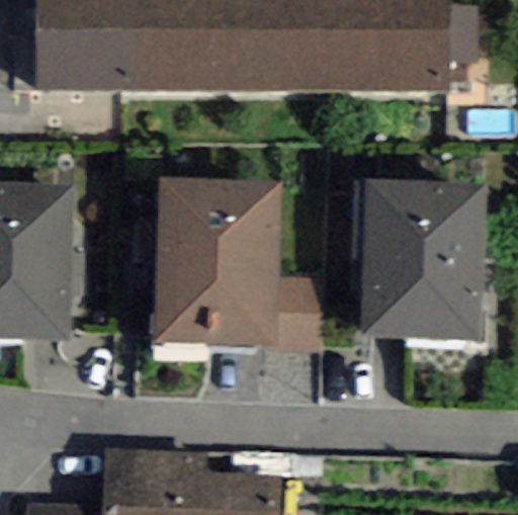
[(38,0),(39,93),(449,88),(449,62),(448,0),(38,0)]
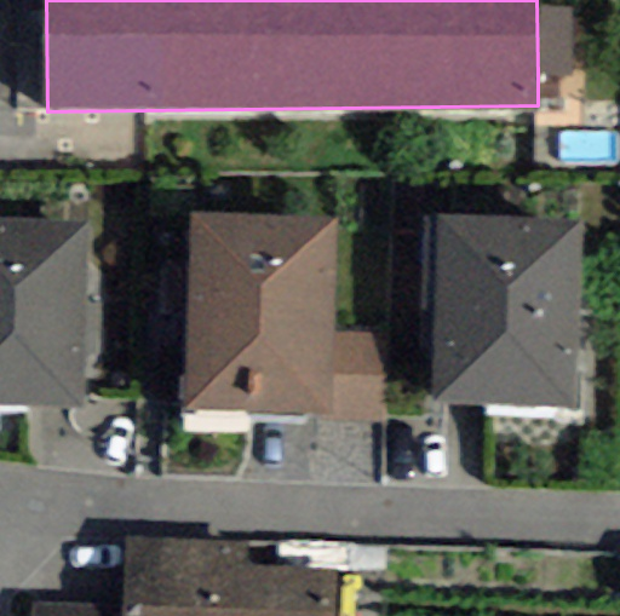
[(573,0),(537,0),(538,74),(574,74),(573,0)]
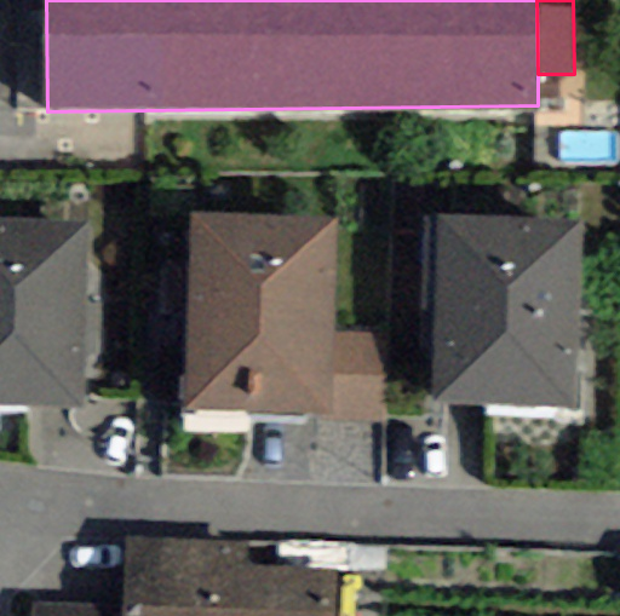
[(332,332),(334,213),(188,211),(184,412),(331,414),(332,332)]
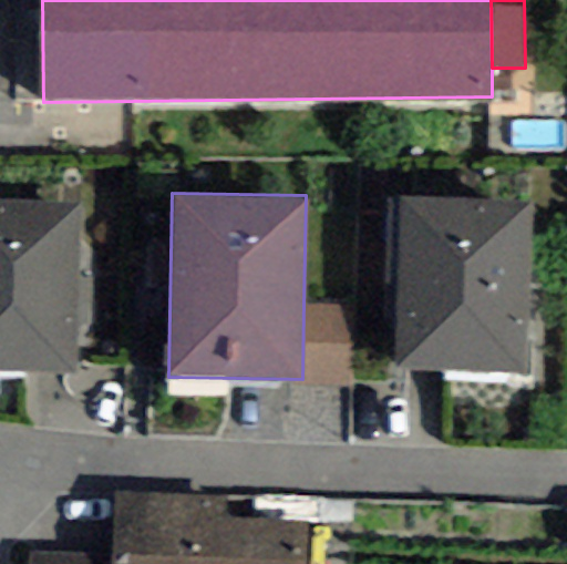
[(0,369),(76,371),(82,203),(0,200),(0,369)]
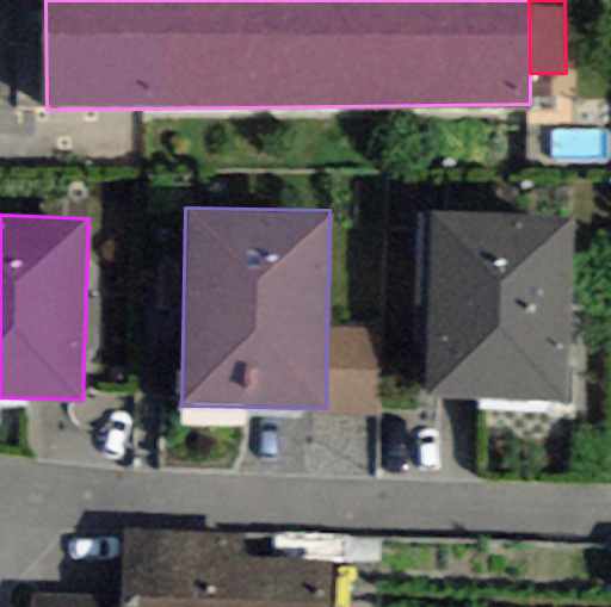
[(430,396),(568,400),(574,218),(434,215),(430,396)]
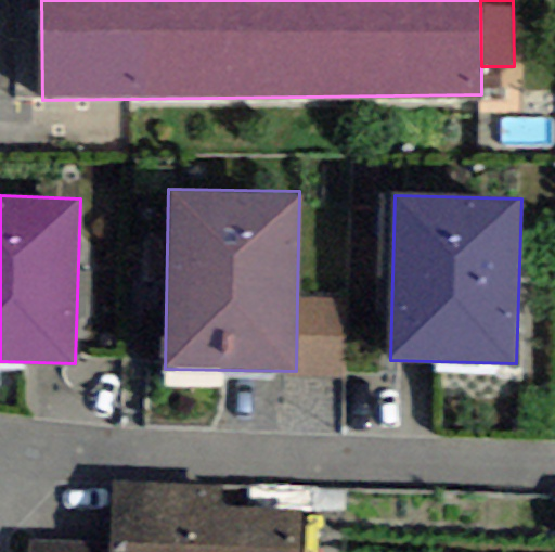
[(297,297),(296,371),(343,371),(344,297),(297,297)]
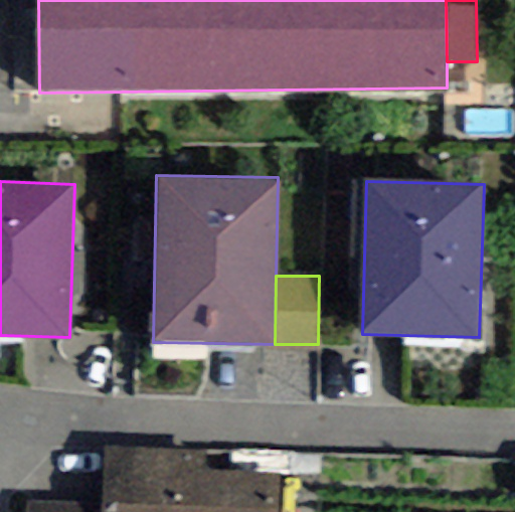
[(201,449),(105,445),(103,502),(102,511),(276,511),(279,473),(201,469),(201,449)]
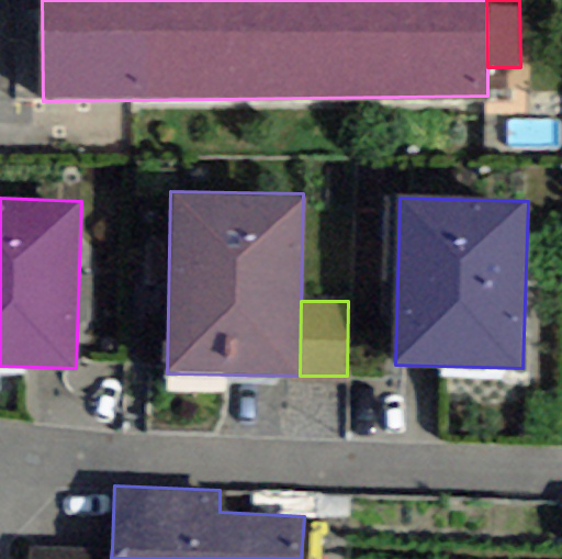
[(111,558),(112,548),(30,545),(29,558),(111,558)]
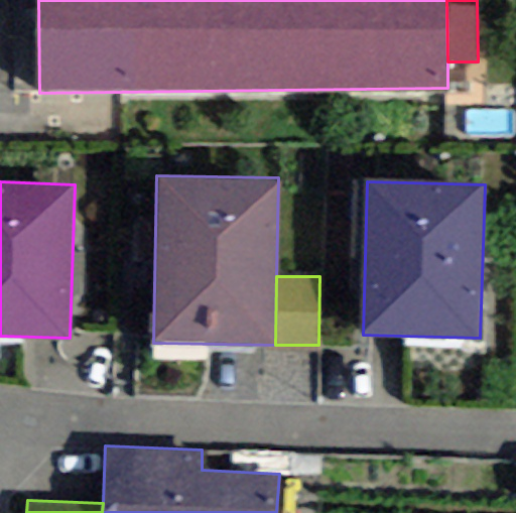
All buildings are outlined.
